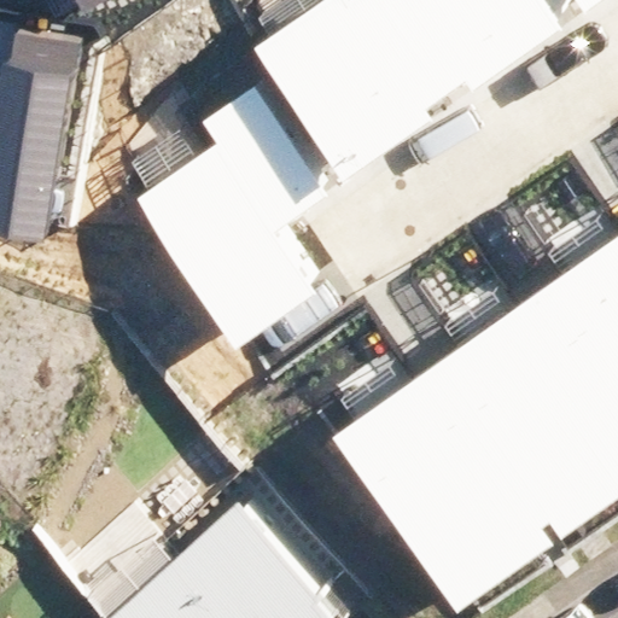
[(76,0),(83,13),(108,0),(76,0)]
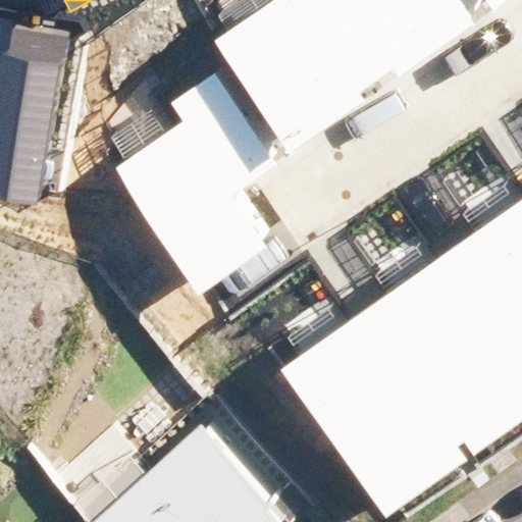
[(293,0),(274,0),(214,41),(283,144),(473,17),(461,0),(295,0),(294,1),(293,0)]
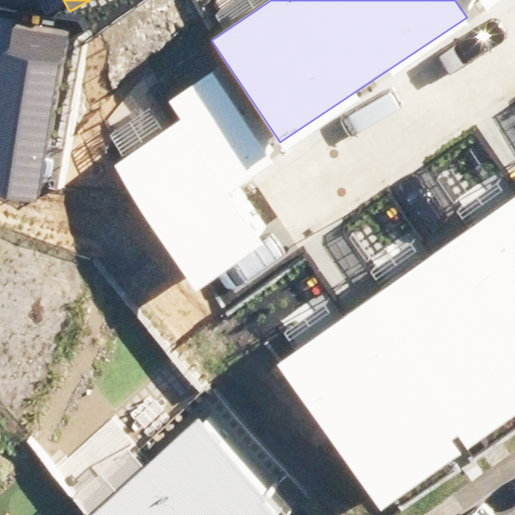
[(0,193),(43,200),(68,33),(6,24),(0,64),(0,193)]
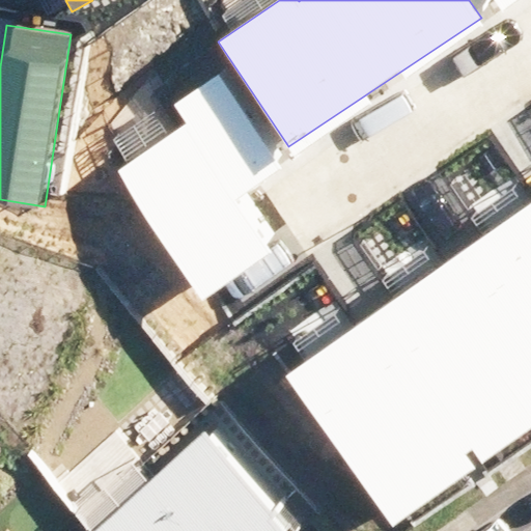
[(276,157),(220,74),(173,105),(187,123),(117,170),(204,298),(273,252),(268,244),(276,233),(249,194),(259,188),(250,173),(276,157)]
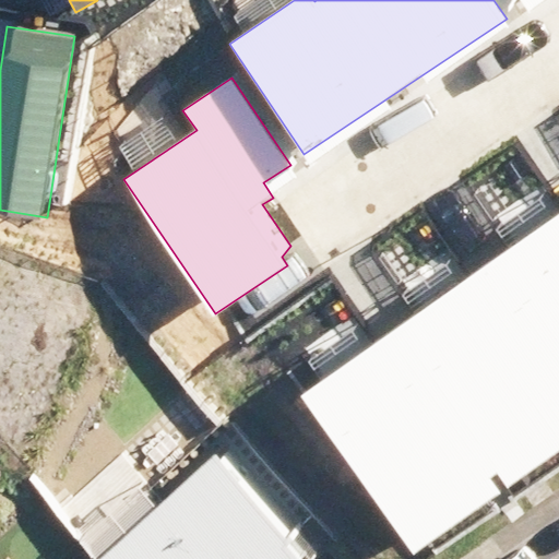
[(558,447),(558,216),(299,401),(406,558),(558,447)]
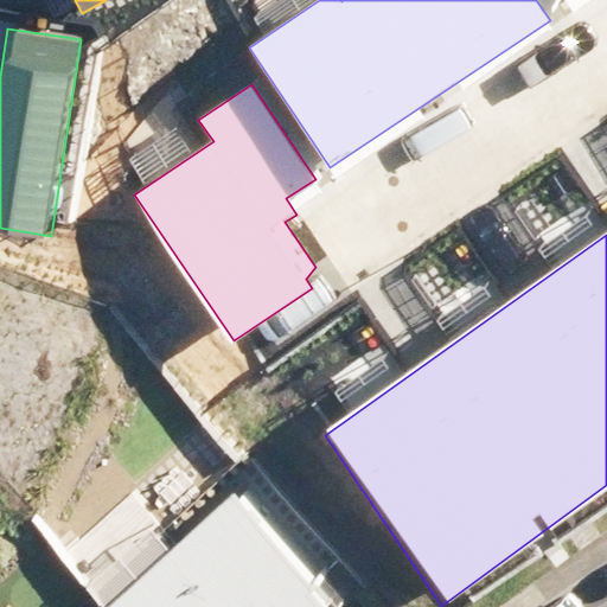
[(247,458),(117,576),(145,606),(307,606),(350,568),(247,458)]
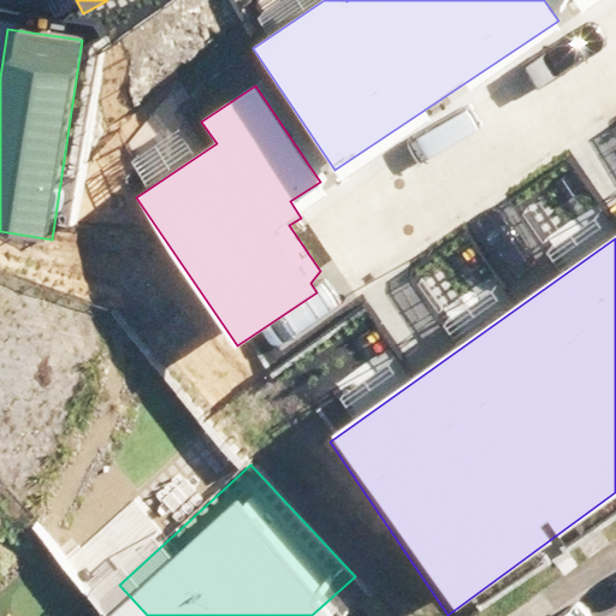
[(5,615),(147,615),(119,585),(86,615),(30,615),(19,603),(5,615)]
